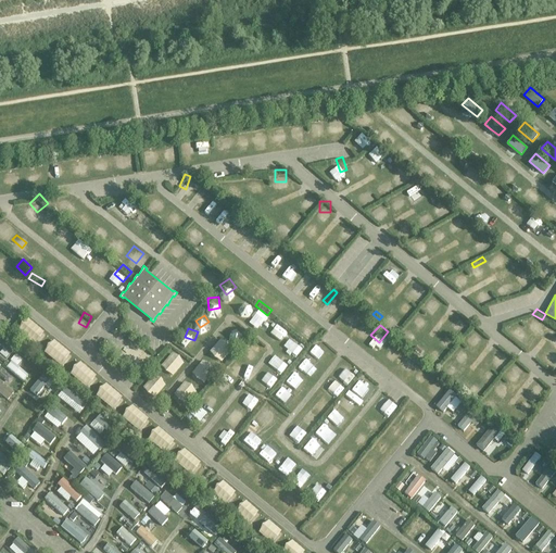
[(16,347),(0,331),(0,343),(11,353),(16,347)]
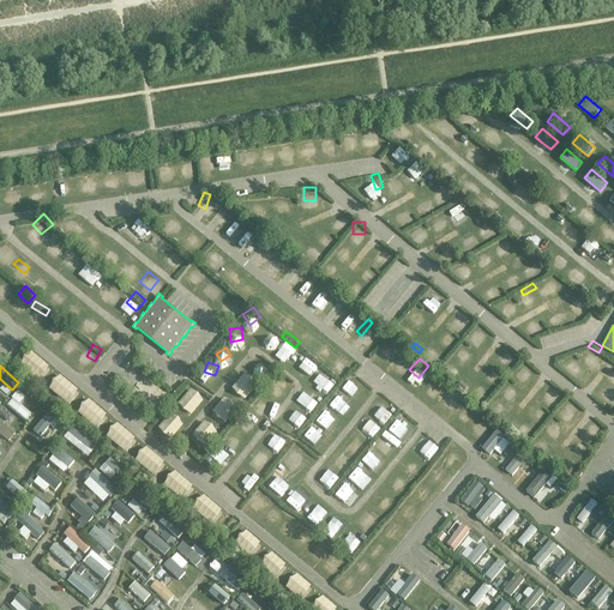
[(350,368),(343,381),(354,387),(362,375),(350,368)]
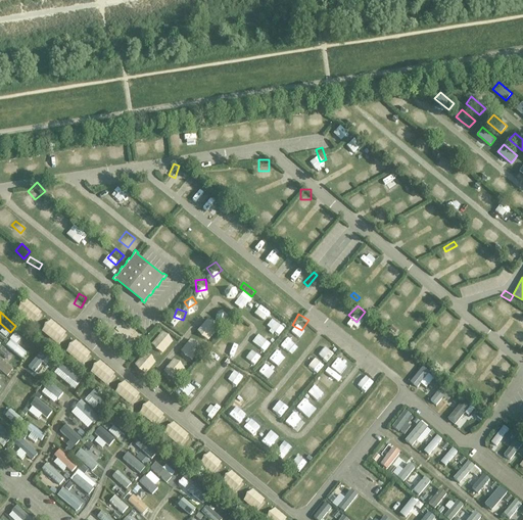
[(385,346),(394,335),(382,326),(374,337),(385,346)]
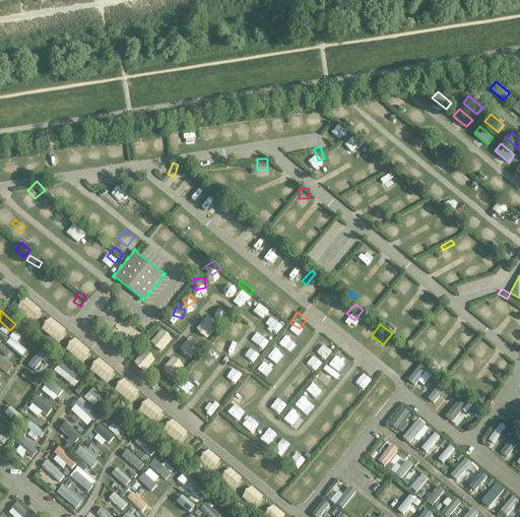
[(286,325),(278,336),(288,343),(297,332),(286,325)]
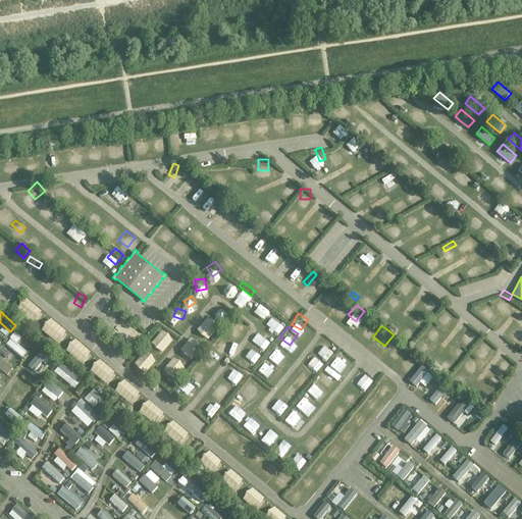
[(154,333),(162,340),(167,333),(159,327),(154,333)]
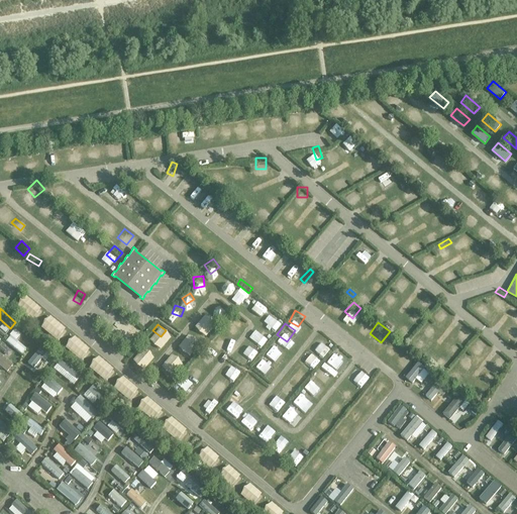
[(26,347),(10,334),(6,340),(22,353),(26,347)]
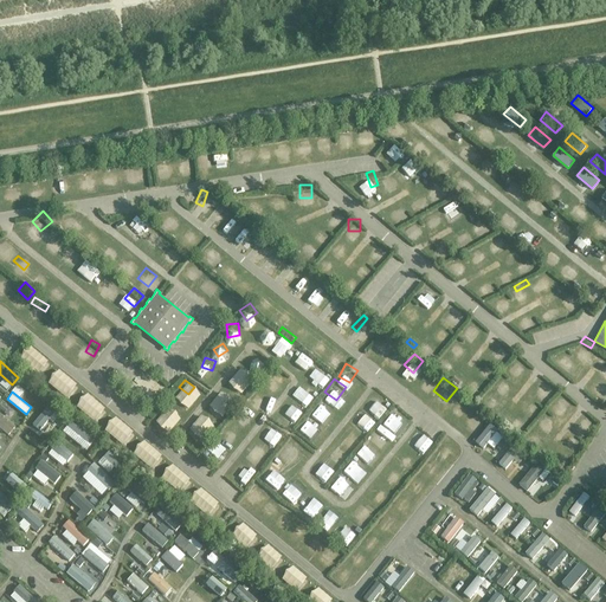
[(225,406),(232,400),(226,392),(218,397),(225,406)]
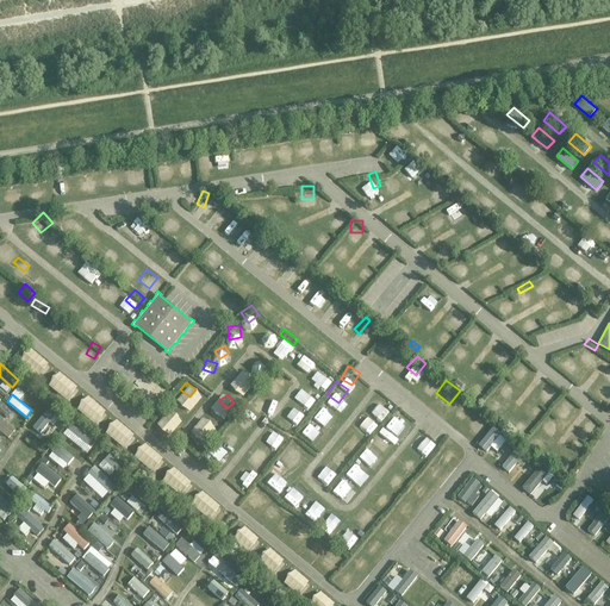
[(175,407),(180,403),(174,395),(168,400),(175,407)]
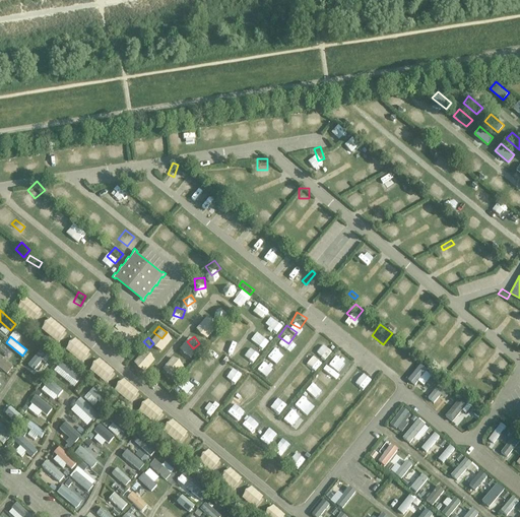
[(253,356),(262,346),(254,338),(245,347),(253,356)]
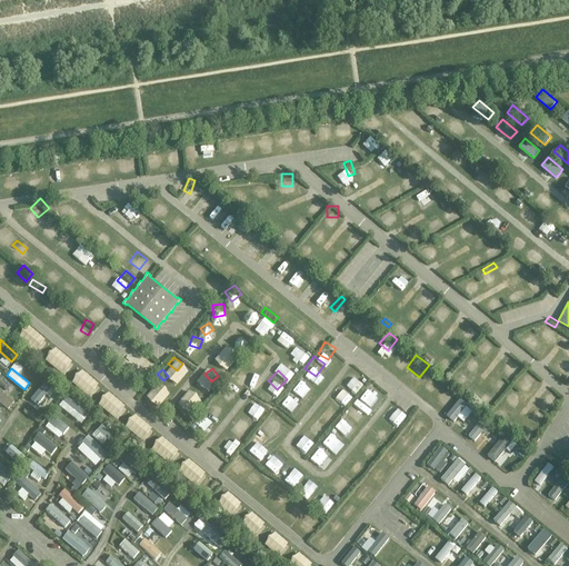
[(350,375),(346,379),(355,387),(359,383),(350,375)]
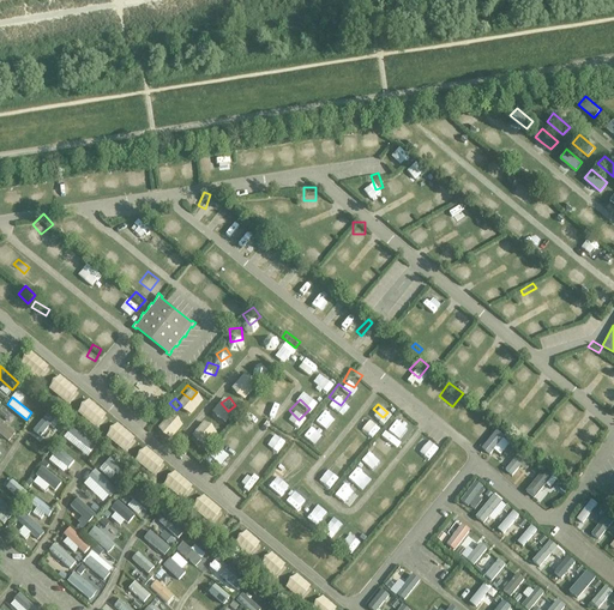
[(41,435),(56,416),(49,410),(34,428),(41,435)]
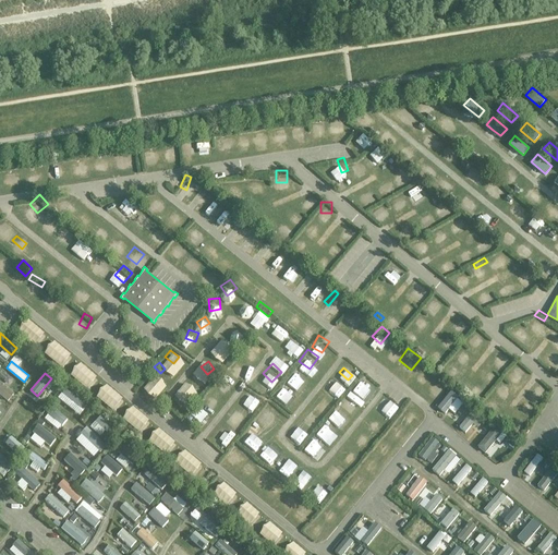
[(197,385),(204,381),(199,374),(193,379),(197,385)]
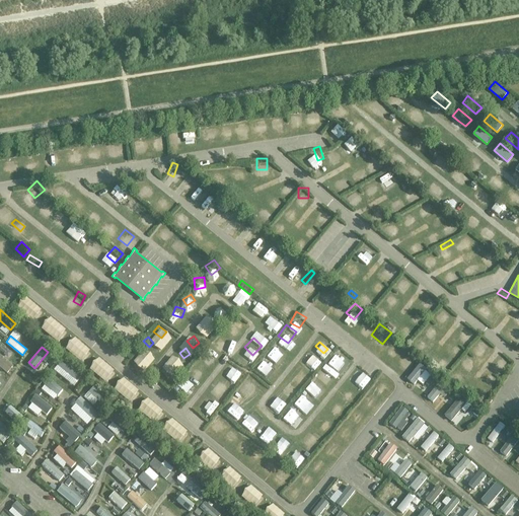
[(317,363),(322,352),(313,348),(308,359),(317,363)]
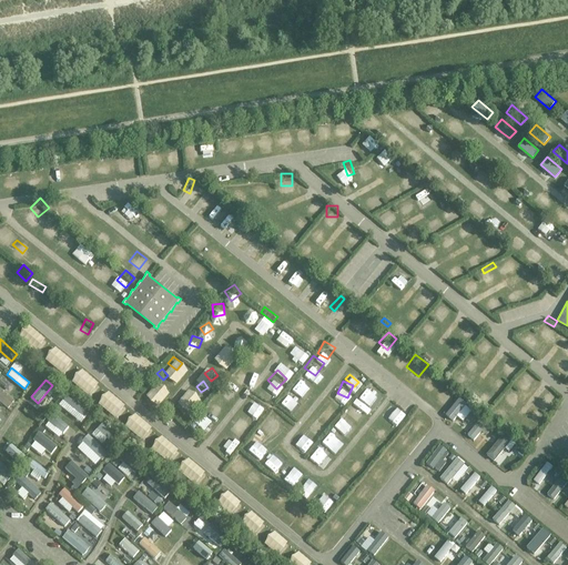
[(367,401),(375,389),(365,381),(356,393),(367,401)]
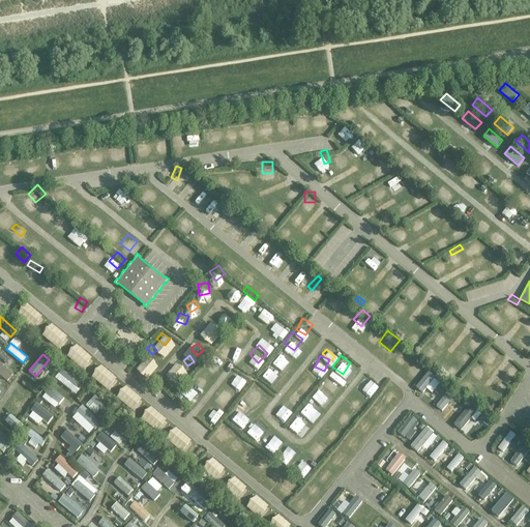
[(139,357),(134,364),(143,372),(148,364),(139,357)]
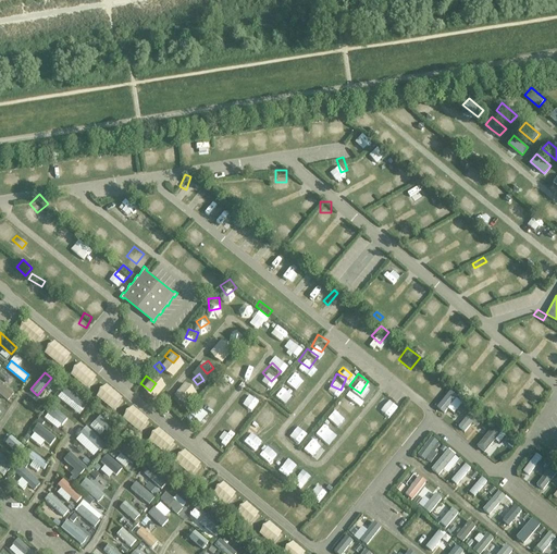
[(14,392),(0,380),(0,391),(9,399),(14,392)]
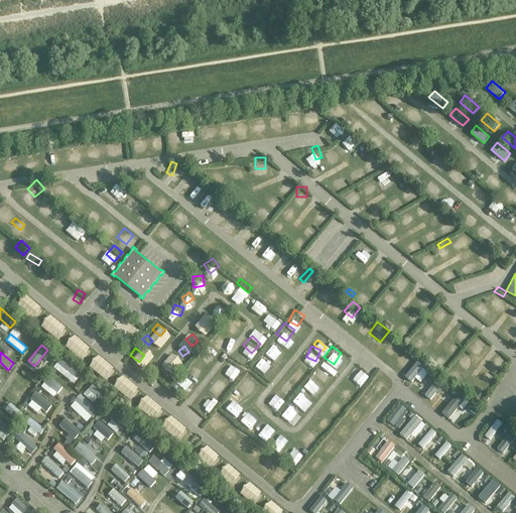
[(82,372),(62,357),(56,363),(76,379),(82,372)]
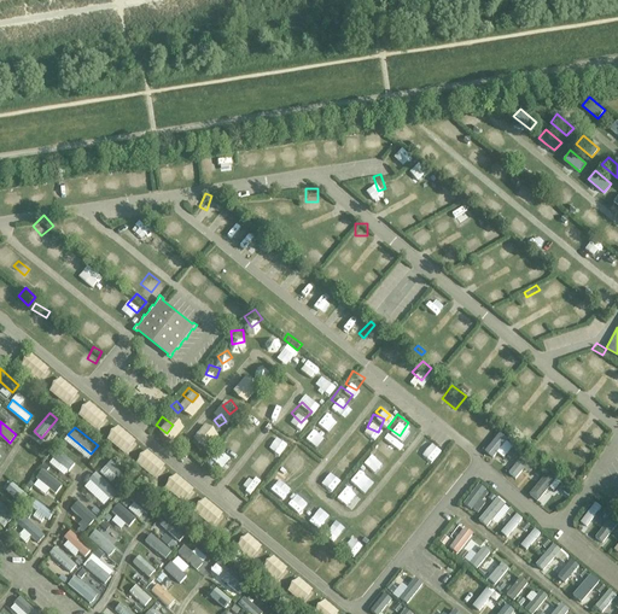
[(205,443),(213,436),(205,427),(198,434),(205,443)]
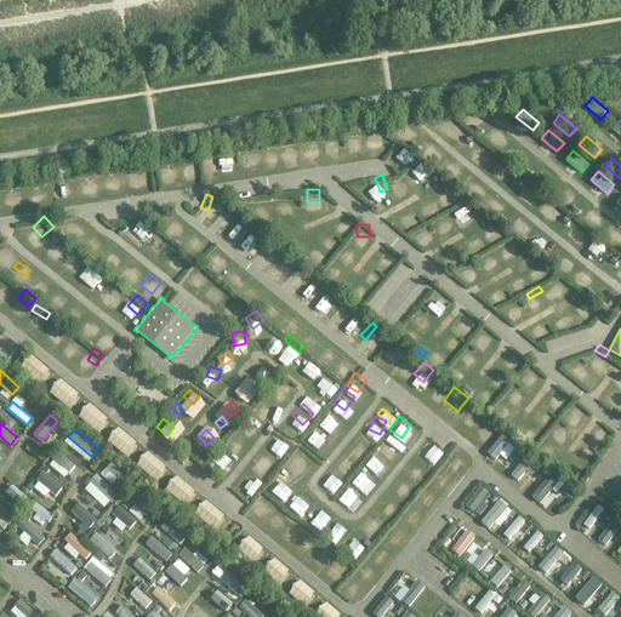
[(386,433),(380,444),(386,447),(392,436),(386,433)]
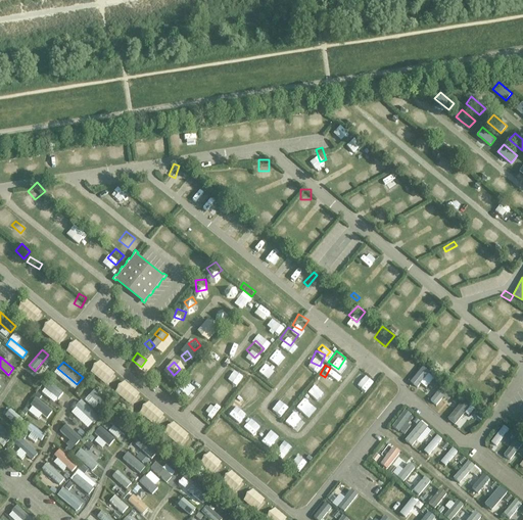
[(430,371),(423,366),(410,381),(417,387),(430,371)]
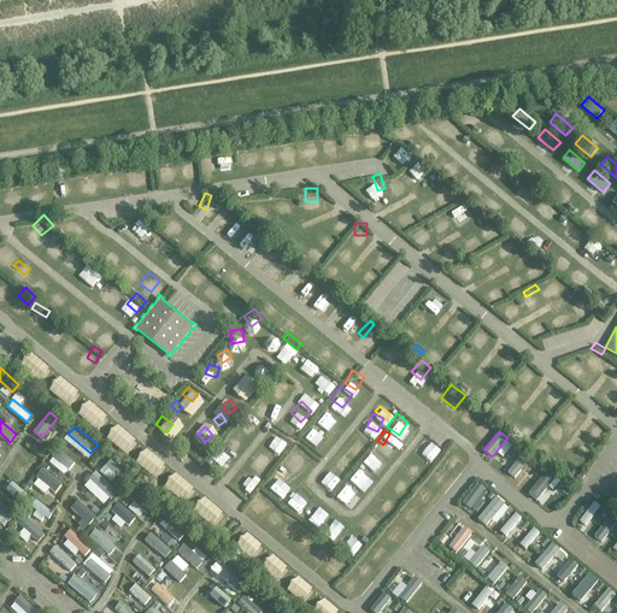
[(364,434),(354,446),(358,449),(369,437),(364,434)]
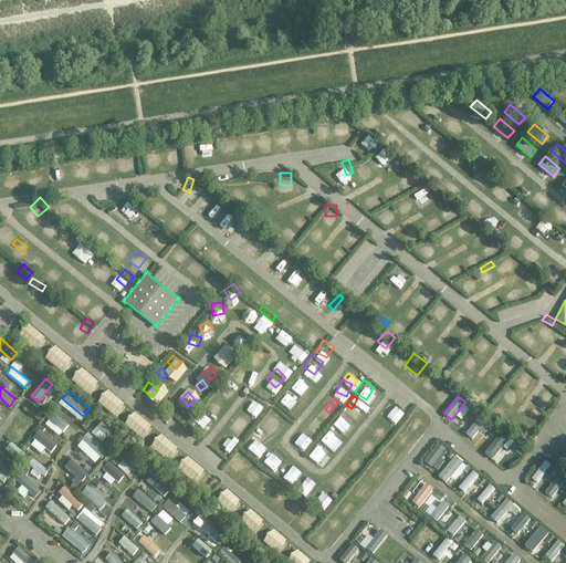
[(265,407),(261,418),(271,424),(276,413),(265,407)]
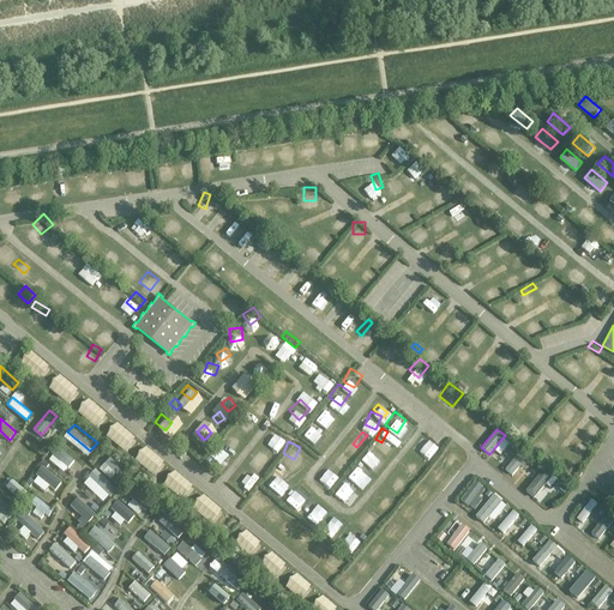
[(223,461),(229,454),(216,442),(210,451),(223,461)]
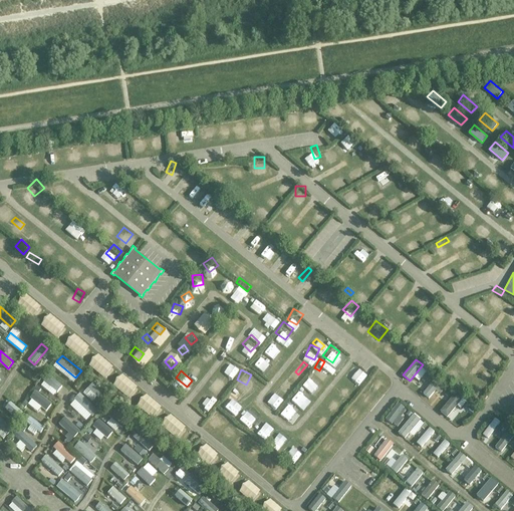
[(25,391),(34,375),(29,372),(20,388),(25,391)]
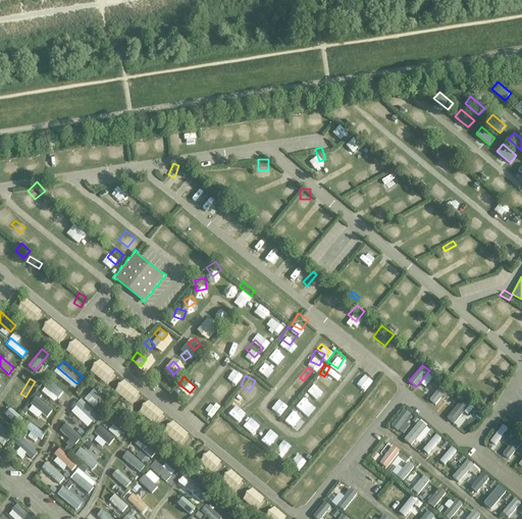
[(62,392),(50,380),(45,386),(57,397),(62,392)]
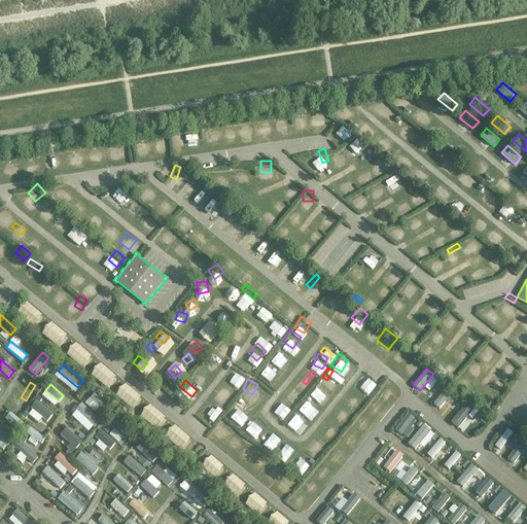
[(440,408),(453,391),(447,387),(433,403),(440,408)]
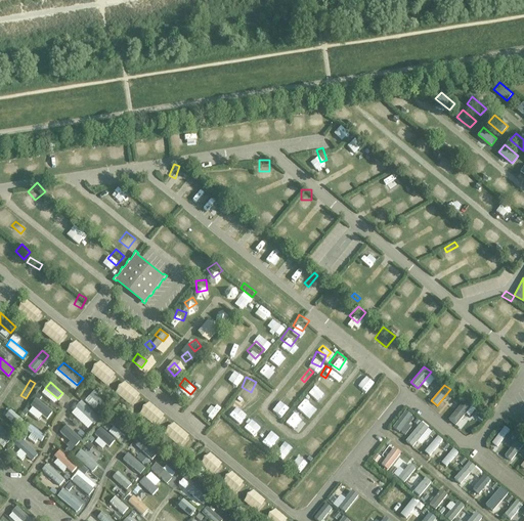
[(111,402),(94,389),(89,395),(105,409),(111,402)]
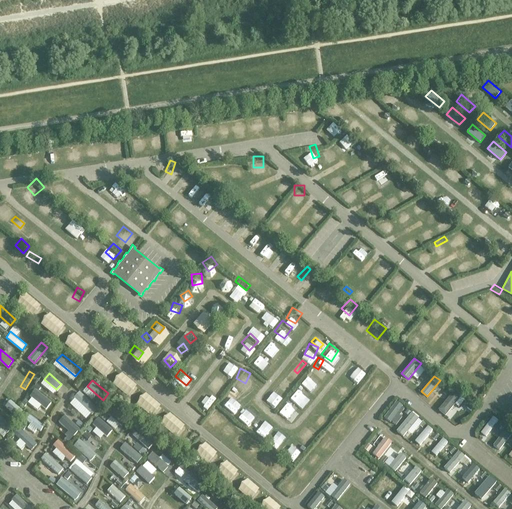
[(207,384),(201,396),(210,401),(217,389),(207,384)]
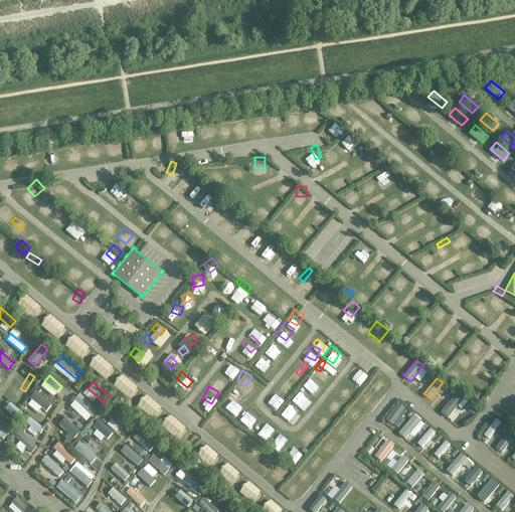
[(12,388),(7,394),(13,398),(16,395),(18,393),(12,388)]
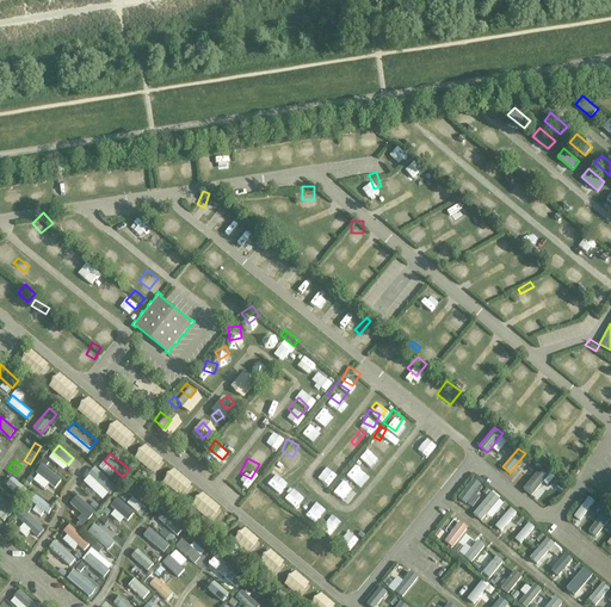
[(61,481),(42,465),(36,472),(55,488),(61,481)]
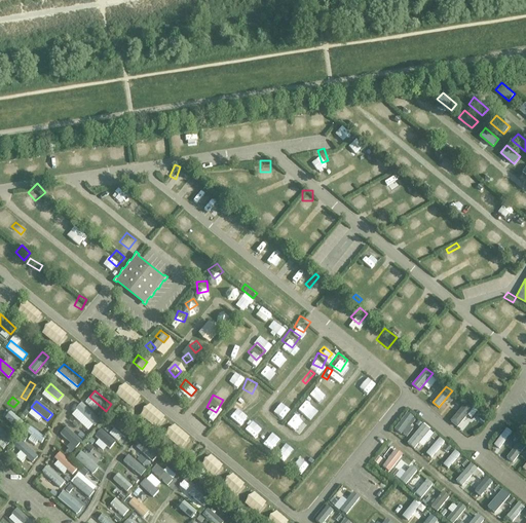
[(241,418),(248,411),(236,401),(230,409),(241,418)]
